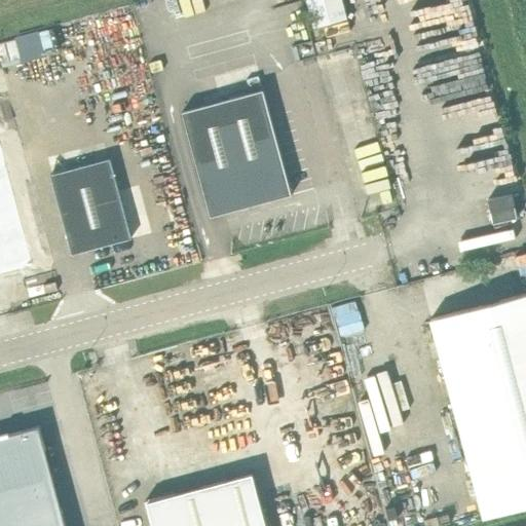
[(306,0),(314,28),(347,20),(342,0),(306,0)]
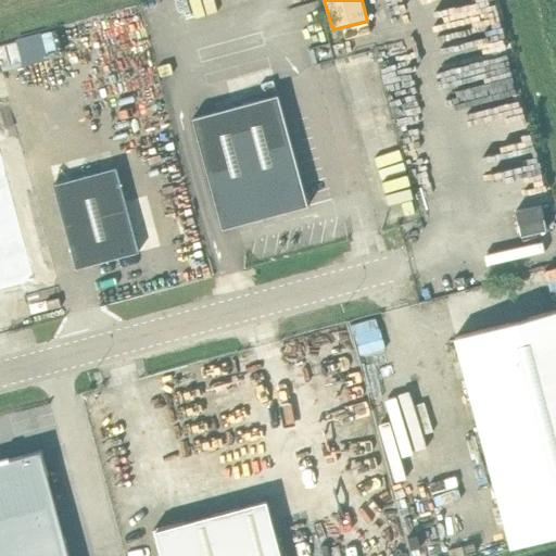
[(223,229),(308,205),(278,95),(192,118),(223,229)]
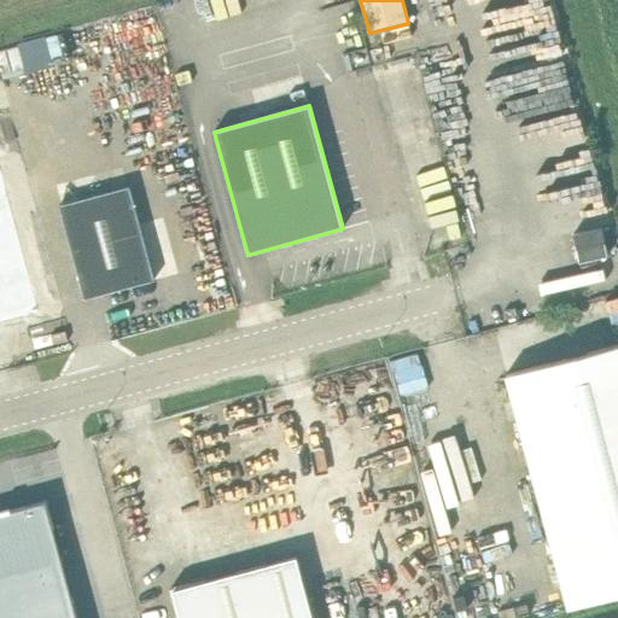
[(0,321),(38,312),(0,174),(0,321)]
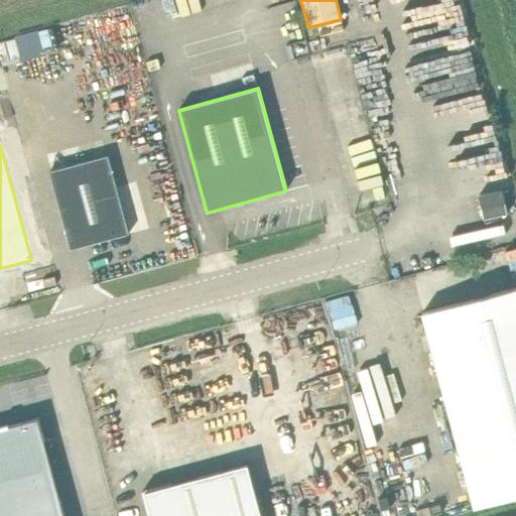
[(71,250),(129,234),(108,155),(49,171),(71,250)]
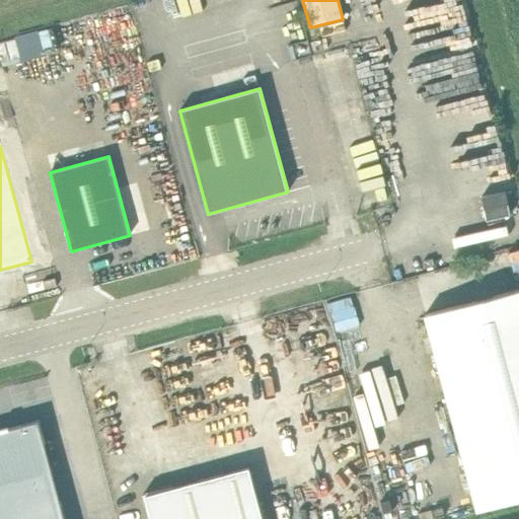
[(518,202),(516,189),(493,194),(499,217),(518,211),(518,202)]
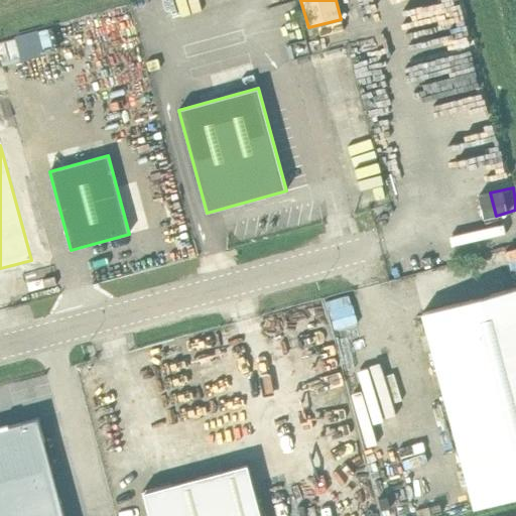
[(475,508),(515,497),(515,287),(422,313),(475,508)]
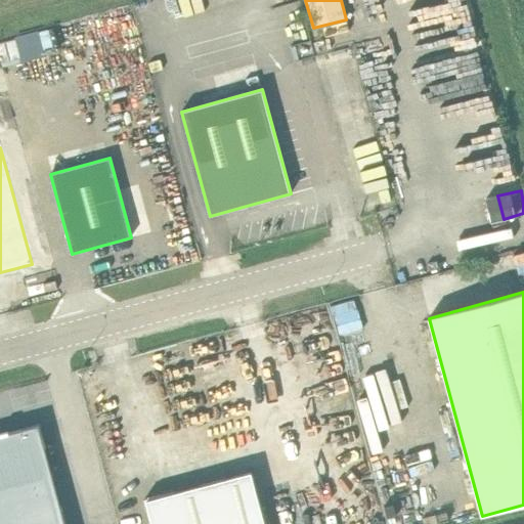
[(0,523),(66,523),(40,424),(0,434),(0,523)]
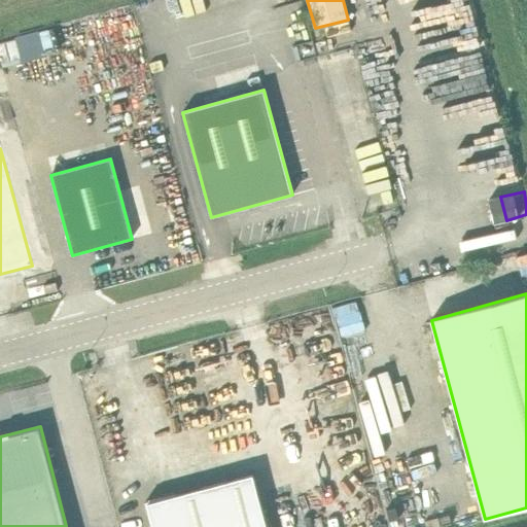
[(266,526),(253,475),(175,495),(174,493),(145,501),(152,526),(266,526)]
